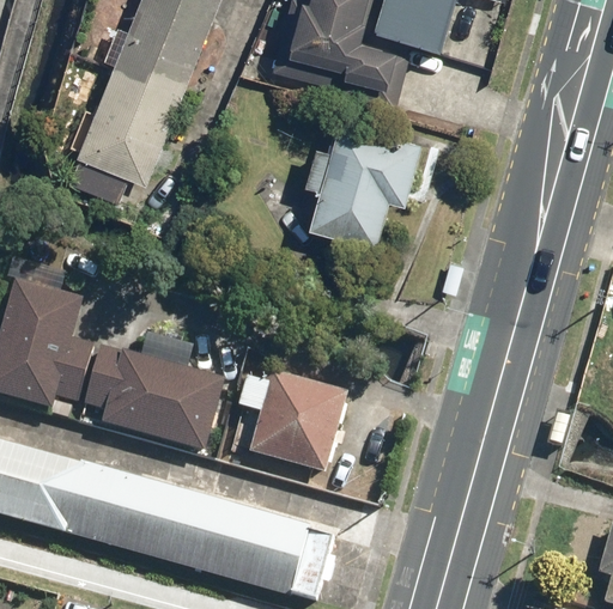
[(139,0),(78,156),(147,183),(220,0),(139,0)]
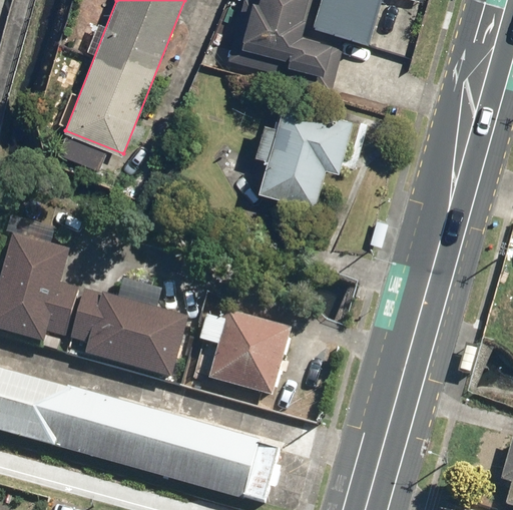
[(242,0),(227,56),(286,72),(284,77),(332,90),(346,40),(305,28),(312,0),(242,0)]
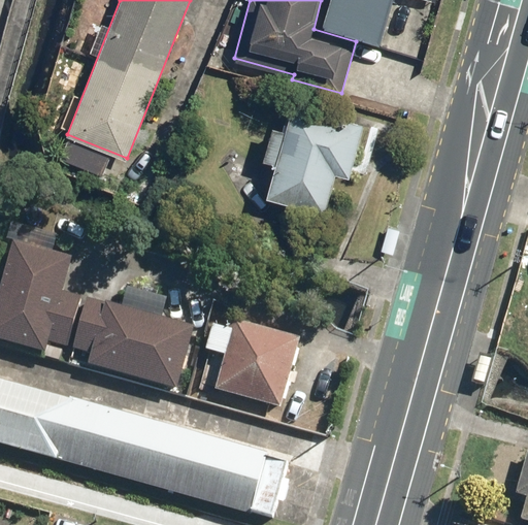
[(331,0),(324,24),(381,41),(393,0),(331,0)]
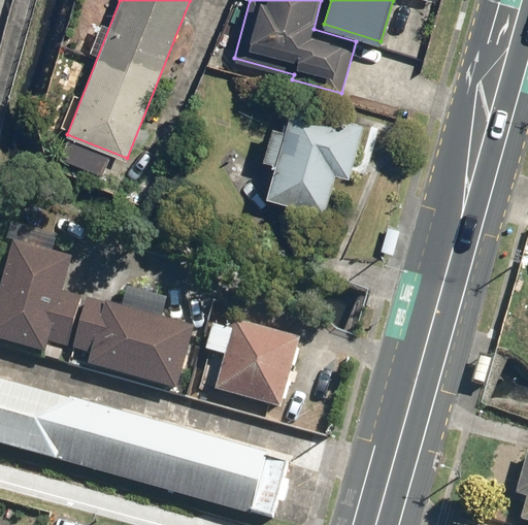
[(365,122),(294,101),(287,128),(272,125),(263,157),(276,161),(267,193),(325,209),(336,169),(351,173),(365,122)]
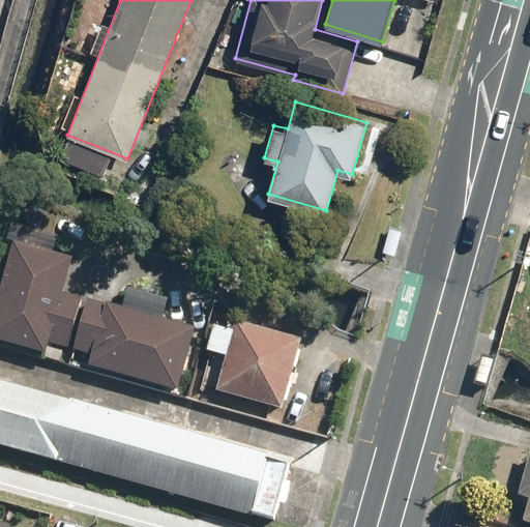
[(402,228),(390,225),(383,249),(395,252),(402,228)]
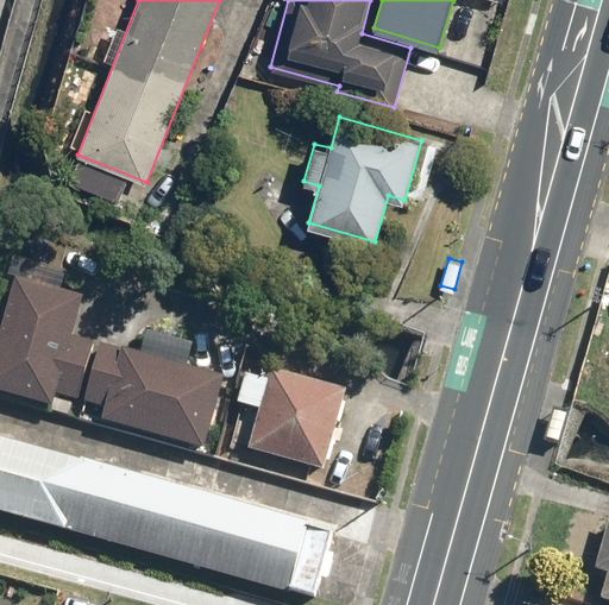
[(92,308),(18,290),(0,359),(0,388),(66,404),(70,383),(92,389),(106,334),(87,329),(92,308)]
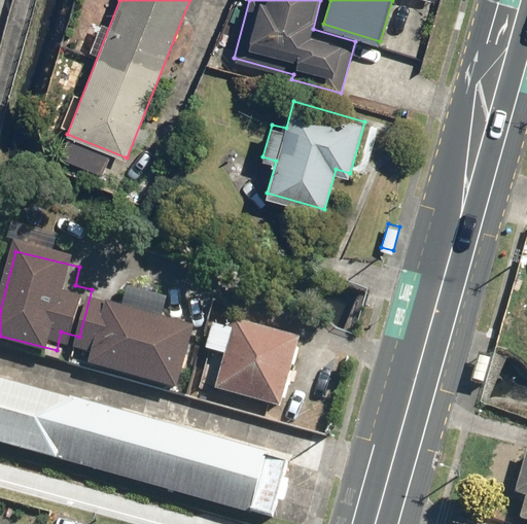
[(200,323),(117,300),(100,362),(181,386),(200,323)]
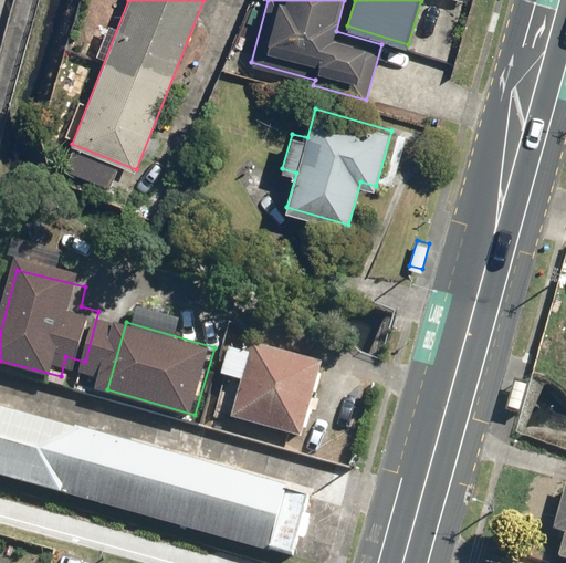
[(322,361),(252,342),(249,353),(230,348),(222,374),(243,381),(233,416),(301,435),(322,361)]
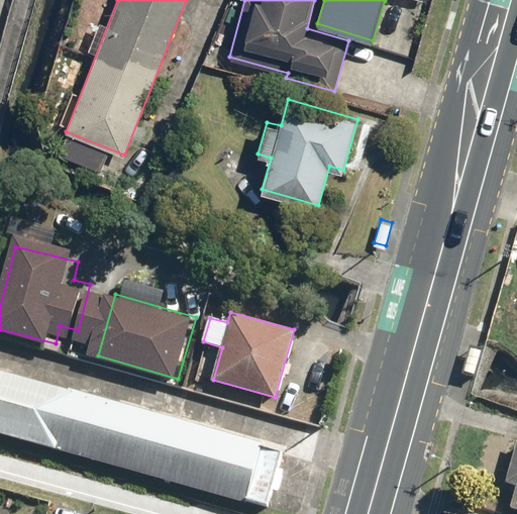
[(464,371),(476,374),(482,350),(471,347),(464,371)]
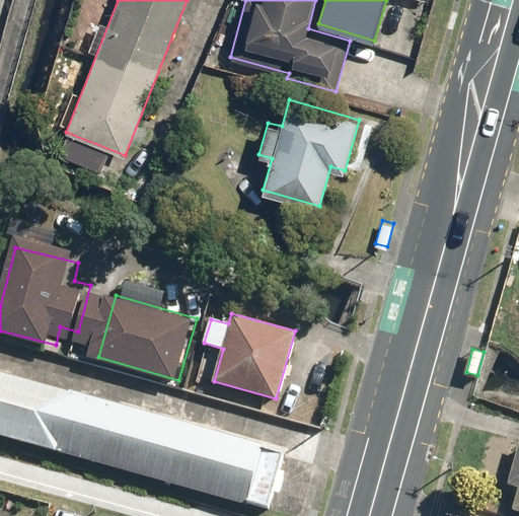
[(265,445),(0,368),(0,434),(247,506),(249,499),(268,504),(283,453),(264,448),(265,445)]
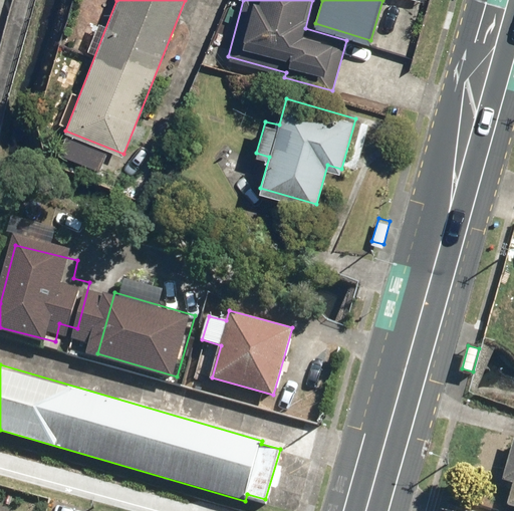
[(513,438),(503,478),(513,481),(508,504),(513,505),(513,438)]
